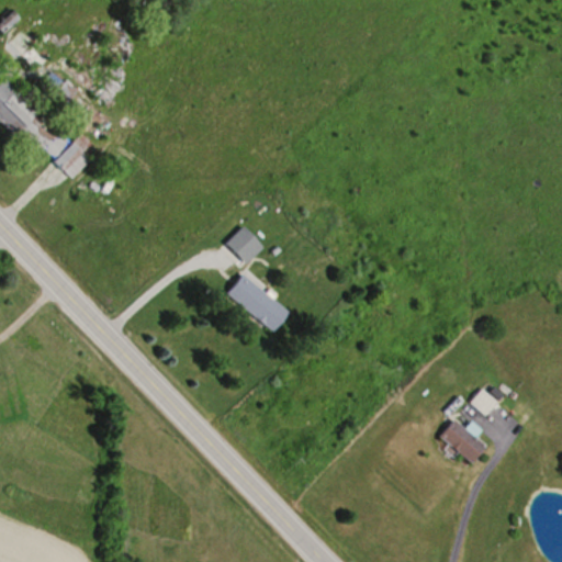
[(71,142),(8,74),(0,81),(0,112),(64,181),(88,158),(81,152),(89,143),(80,134),(71,142)]
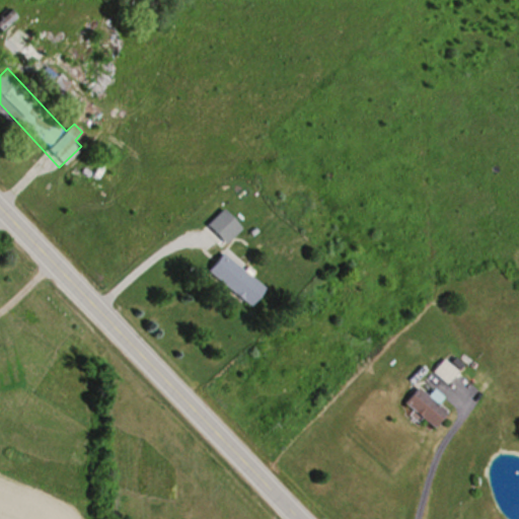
[(204,228),(222,247),(242,228),(224,209),(204,228)]
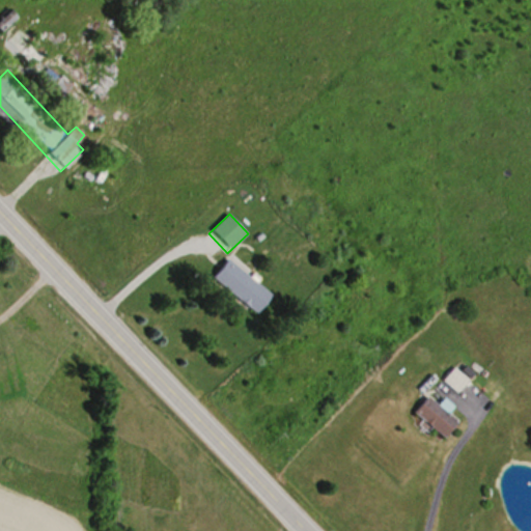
[(272,295),(228,258),(213,277),(256,313),(272,295)]
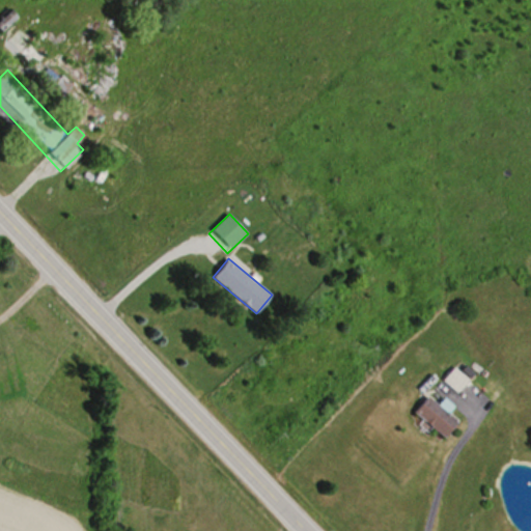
[(468,379),(453,367),(443,380),(457,392),(468,379)]
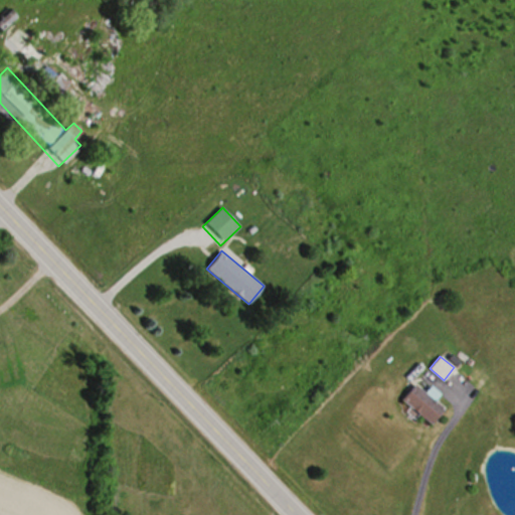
[(445,407),(414,383),(401,400),(432,424),(445,407)]
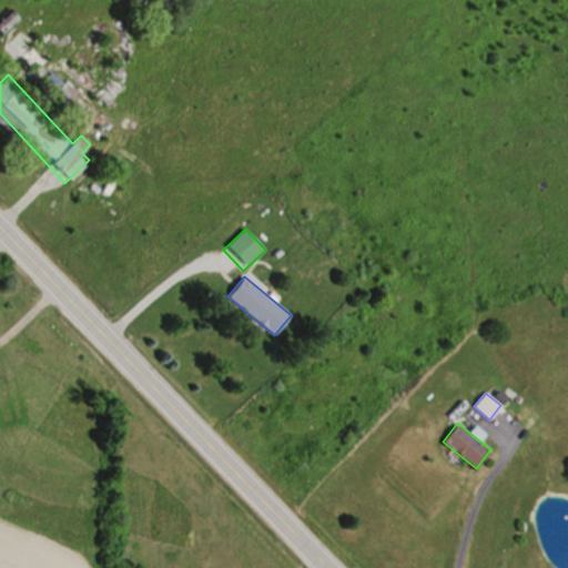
All buildings are outlined.
